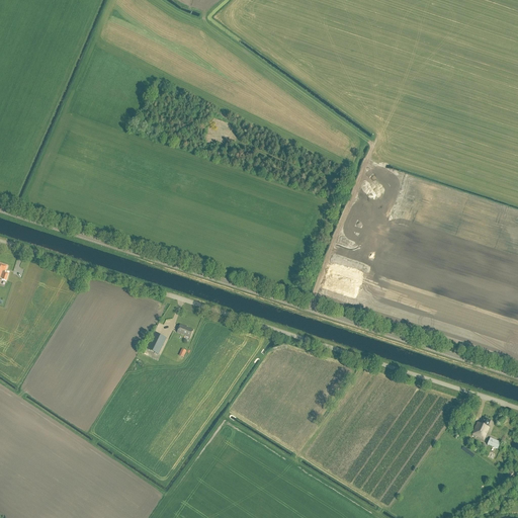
[(189,338),(192,331),(180,326),(177,333),(189,338)]
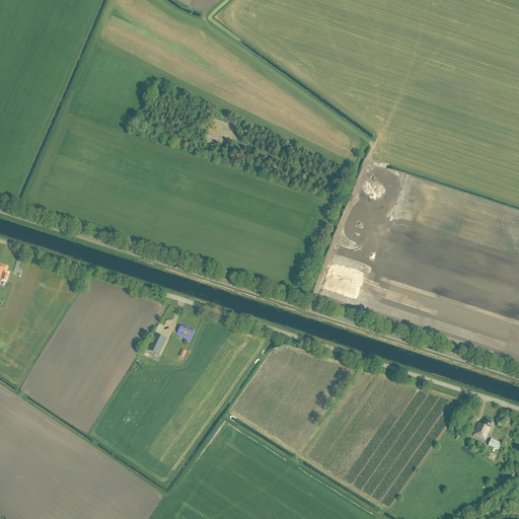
[(154,334),(146,350),(158,356),(166,340),(154,334)]
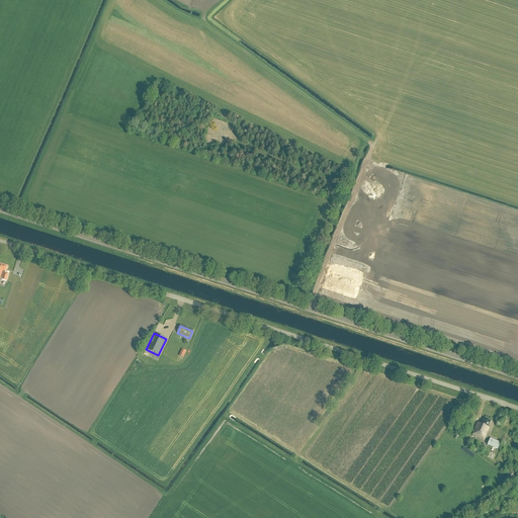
[(488,427),(491,421),(484,418),(481,425),(478,423),(472,435),(484,440),(489,428),(488,427)]
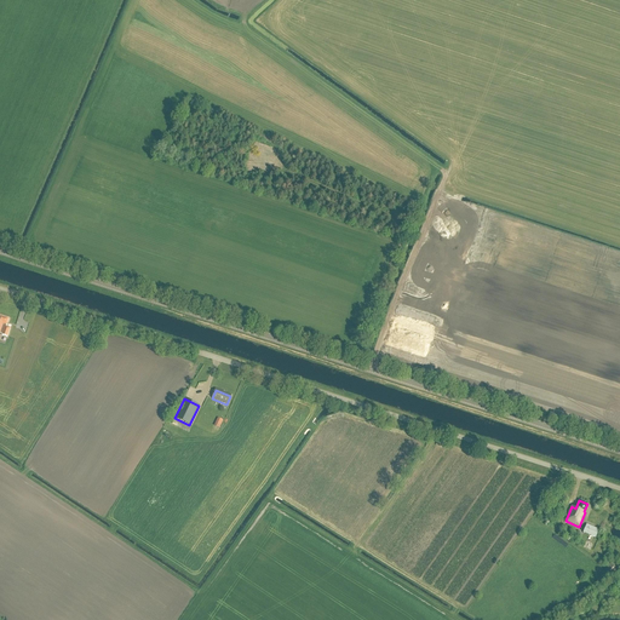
[(596,539),(600,530),(586,524),(583,533),(596,539)]
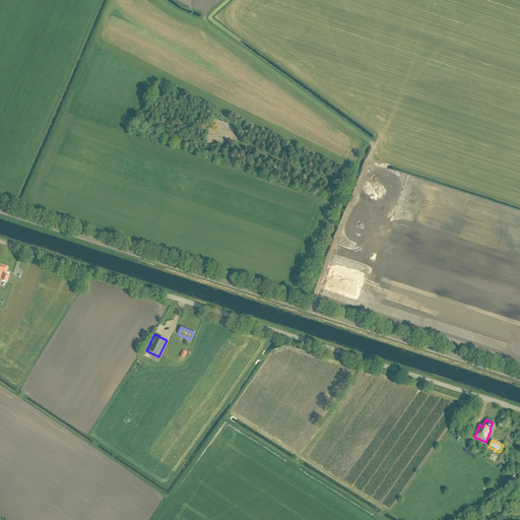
[(510,470),(506,475),(511,479),(515,474),(510,470)]
